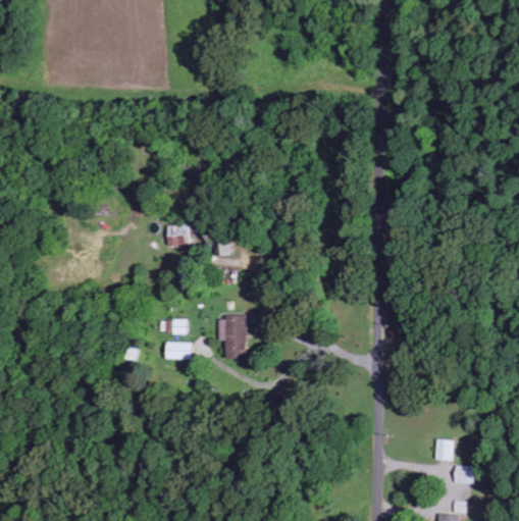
[(166,224),(168,248),(193,245),(191,222),(166,224)]
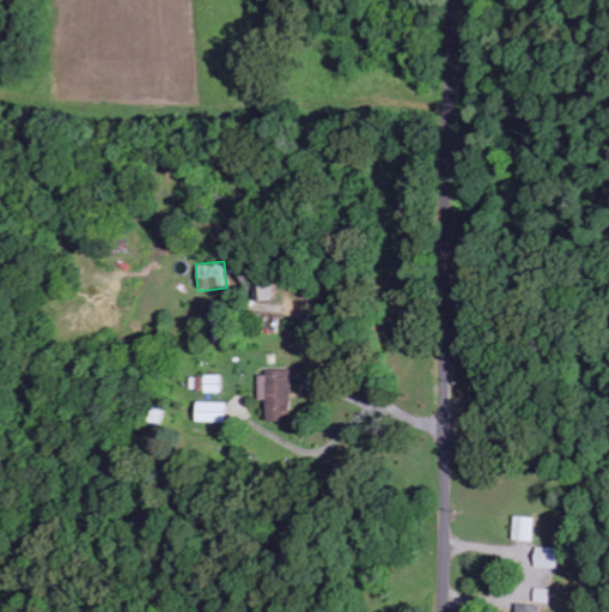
[(262,399),(262,419),(286,419),(286,370),(255,370),(255,399),(262,399)]
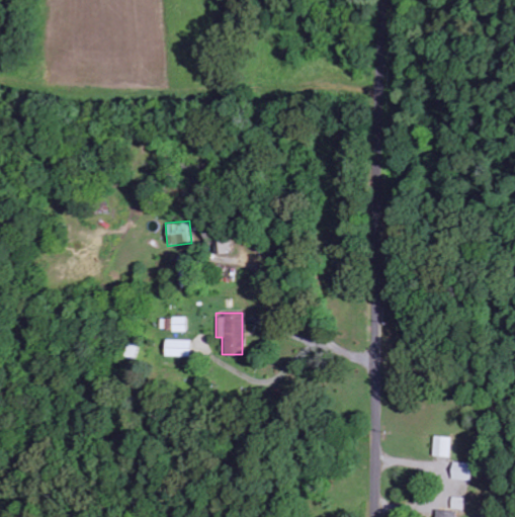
[(163,355),(188,355),(188,339),(164,338),(163,355)]
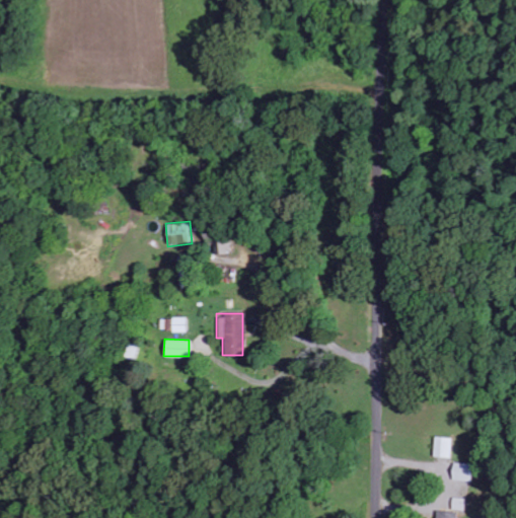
[(454,437),(434,436),(433,456),(453,457),(454,437)]
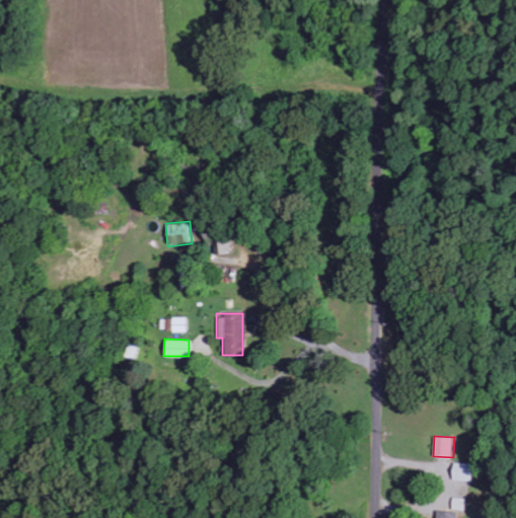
[(474,481),(475,463),(453,462),(453,479),(474,481)]
